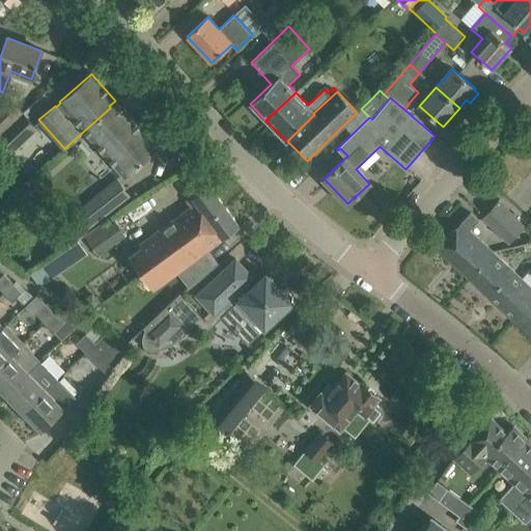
[(0,134),(22,114),(9,101),(0,109),(0,134)]
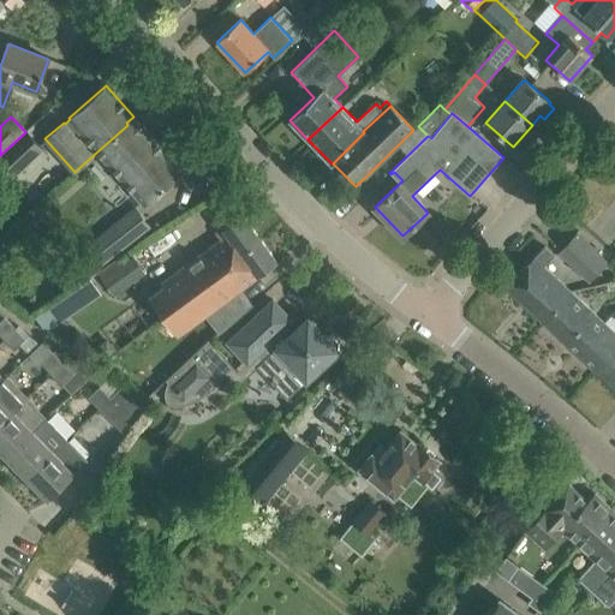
[(127,125),(97,151),(144,206),(183,172),(133,117),(126,123),(127,125)]
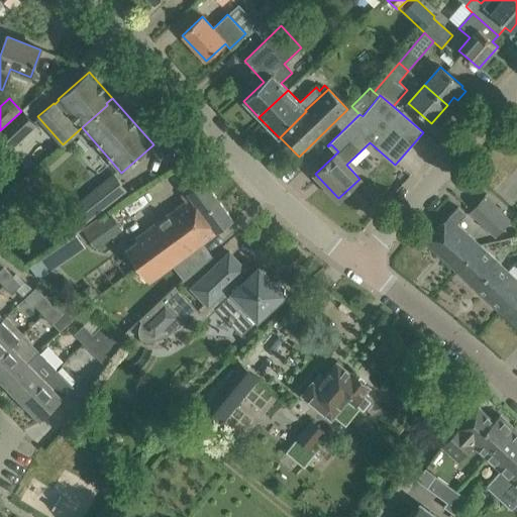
[(0,130),(0,139),(9,149),(34,125),(21,111),(0,130)]
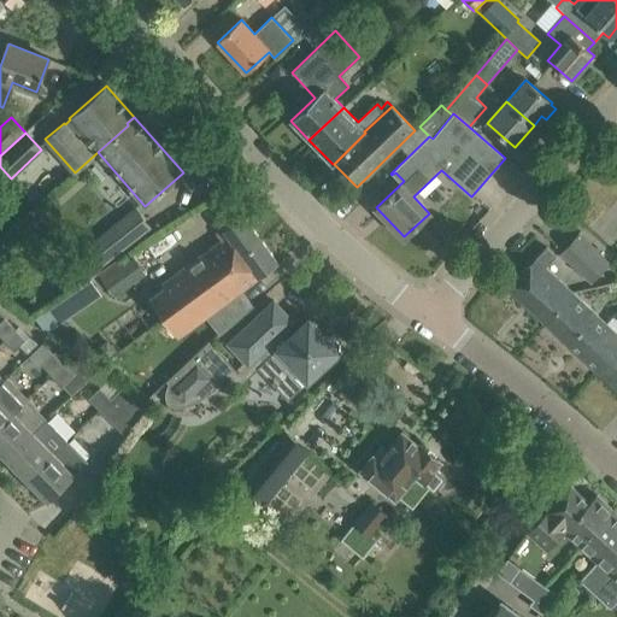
[(164,288),(150,299),(165,321),(180,310),(174,301),(260,239),(242,215),(223,229),(217,234),(222,241),(160,285),(164,288)]
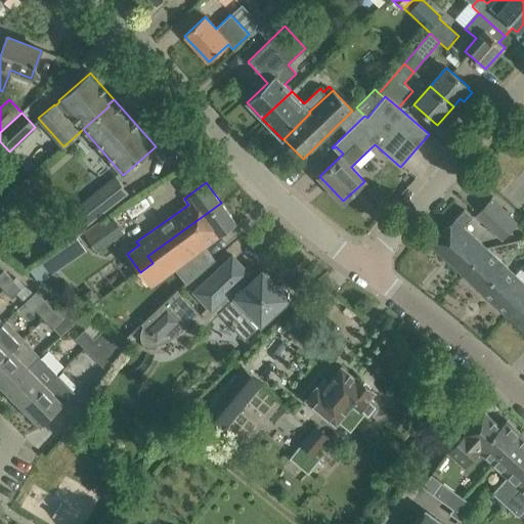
[(95,194),(69,215),(75,223),(69,228),(76,237),(82,232),(79,228),(105,208),(95,194)]
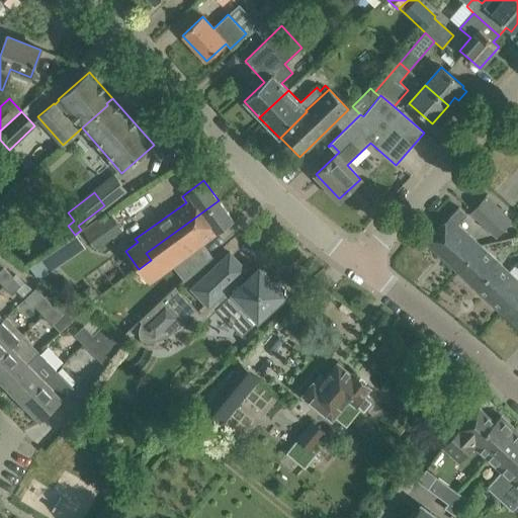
[(486,196),(470,212),(497,238),(512,222),(486,196)]
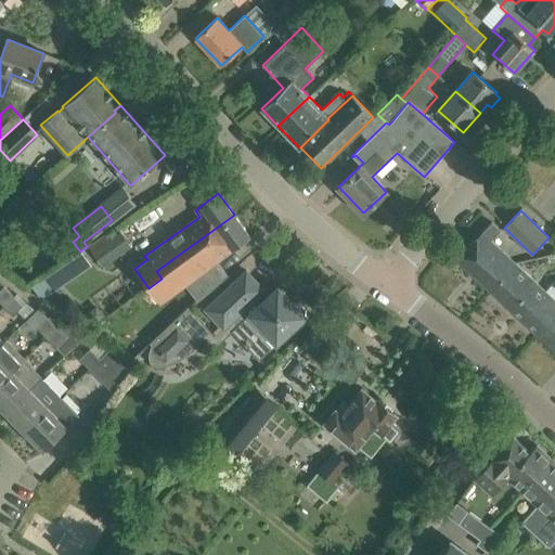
[(162,279),(149,288),(158,302),(184,284),(195,299),(224,273),(216,261),(232,249),(249,236),(234,215),(156,271),(162,279)]
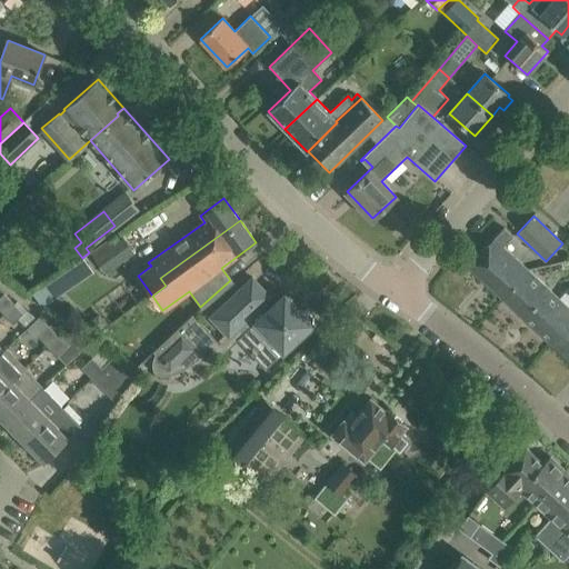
[(502,247),(512,237),(503,228),(468,266),(502,298),(528,270),(502,247)]
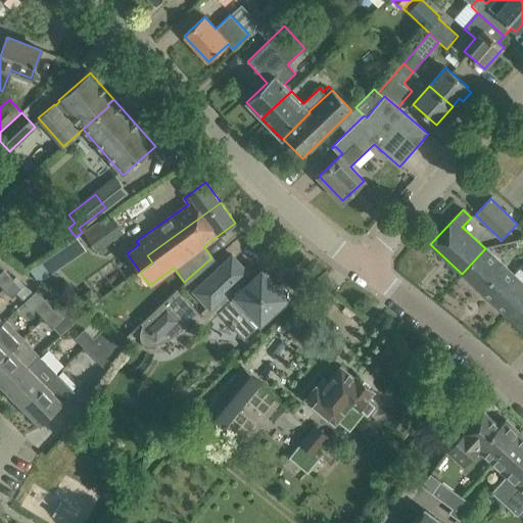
[(84,239),(93,252),(121,233),(110,220),(84,239)]
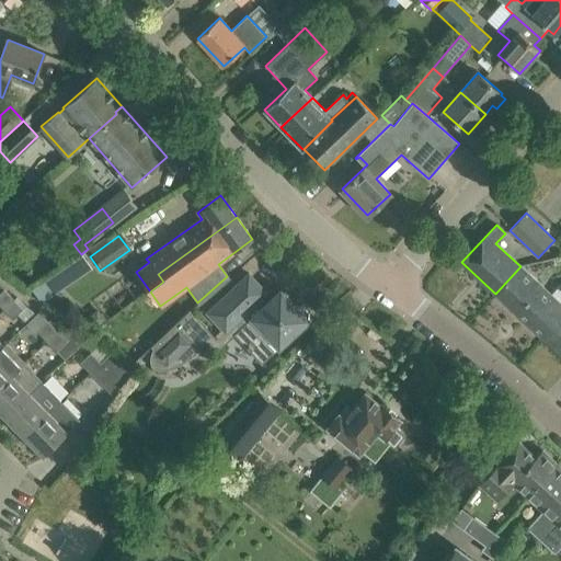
[(521,266),(495,294),(542,339),(560,319),(560,284),(551,296),(521,266)]
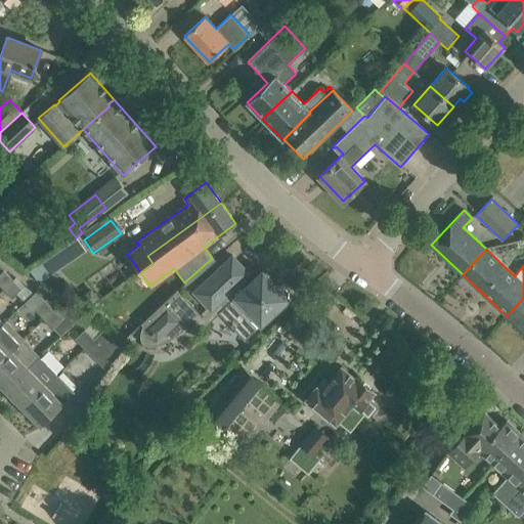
[(199,288),(192,293),(210,311),(218,304),(222,308),(219,311),(245,340),(289,298),(288,296),(288,292),(282,287),(278,287),(263,270),(248,285),(244,279),(251,272),(233,254),(199,288)]
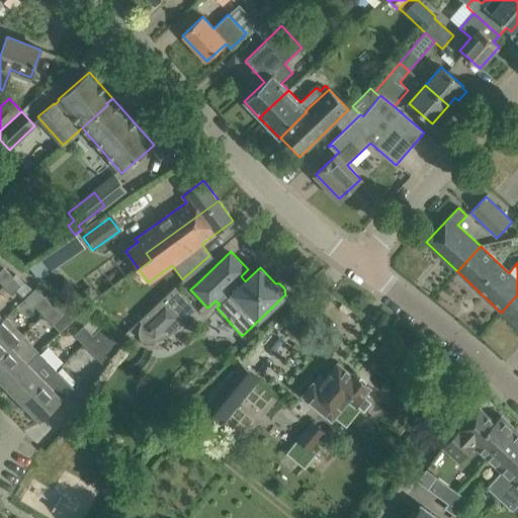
[(0,283),(2,285),(12,276),(3,267),(0,270),(0,283)]
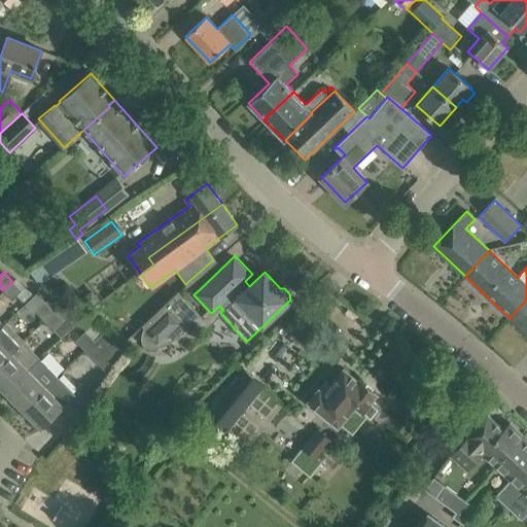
[(12,281),(2,290),(12,300),(22,290),(12,281)]
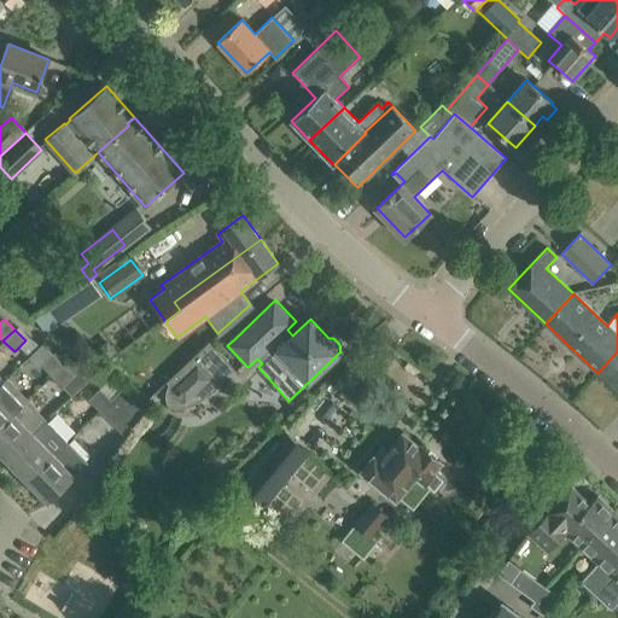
[(209,385),(219,378),(219,379),(231,367),(220,355),(226,349),(215,336),(172,375),(179,383),(176,388),(178,391),(178,394),(179,395),(185,396),(190,395),(200,391),(209,385)]
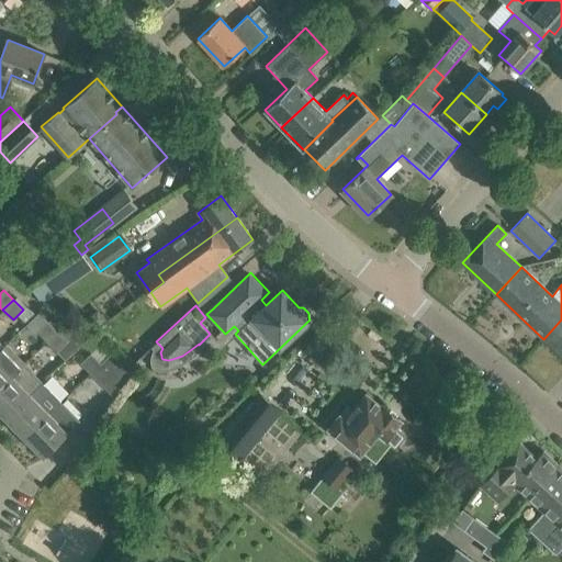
[(46,341),(56,333),(38,313),(26,324),(35,333),(36,332),(46,341)]
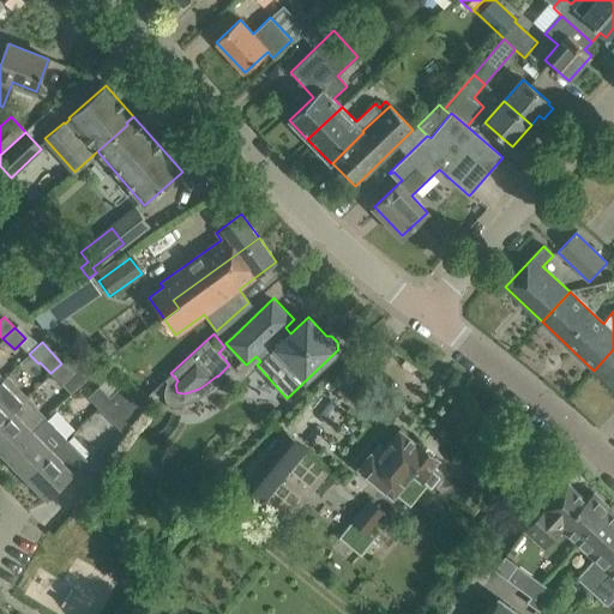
[(613,349),(594,371),(613,389),(613,349)]
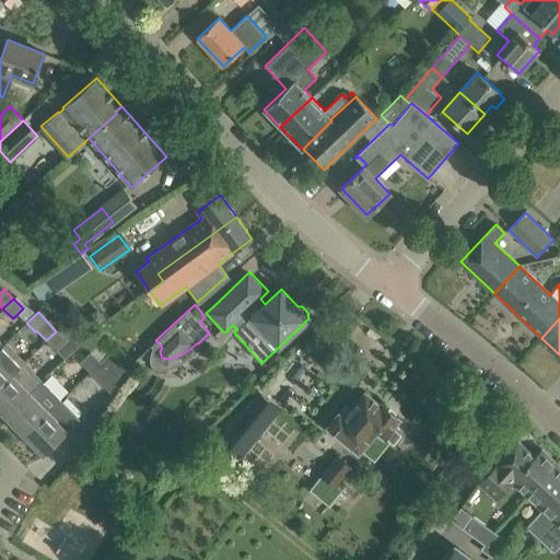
[(46,340),(65,360),(80,345),(71,336),(66,341),(56,331),(46,340)]
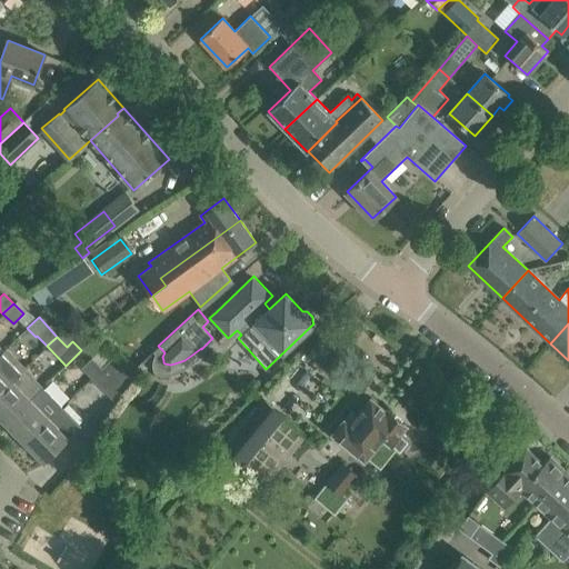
[(5,350),(0,353),(0,391),(26,367),(8,348),(5,350)]
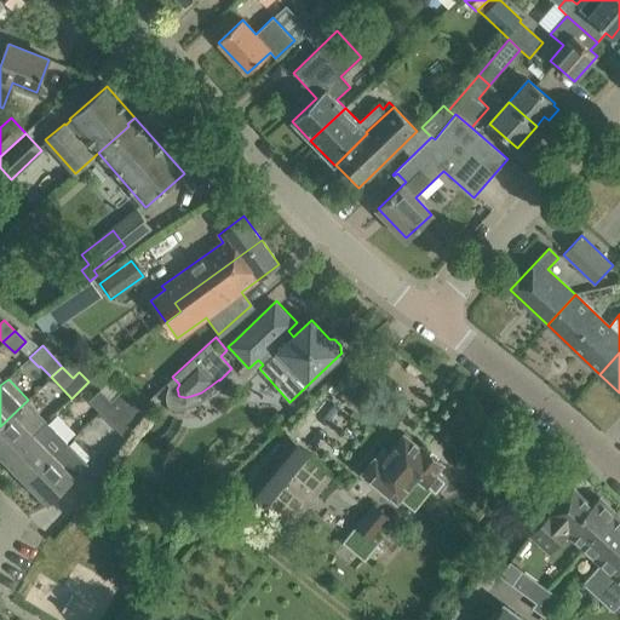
[(87,401),(98,412),(110,401),(98,390),(87,401)]
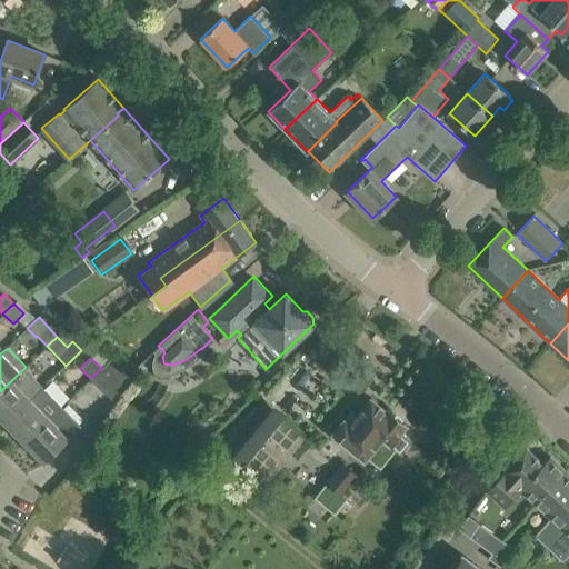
[(90,378),(101,389),(113,401),(131,378),(111,358),(101,368),(90,378)]
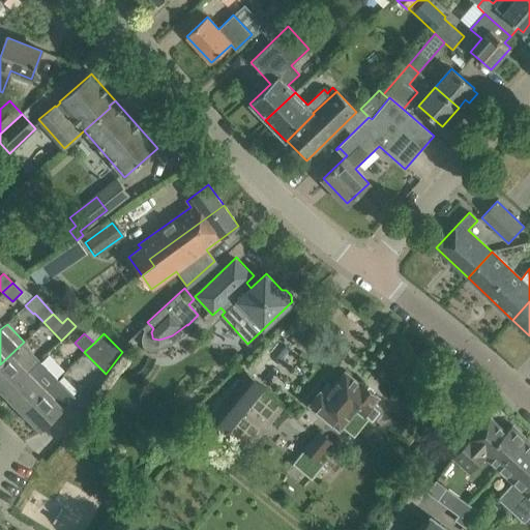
[(24,342),(0,364),(0,388),(5,394),(39,361),(23,344),(24,343),(24,342)]
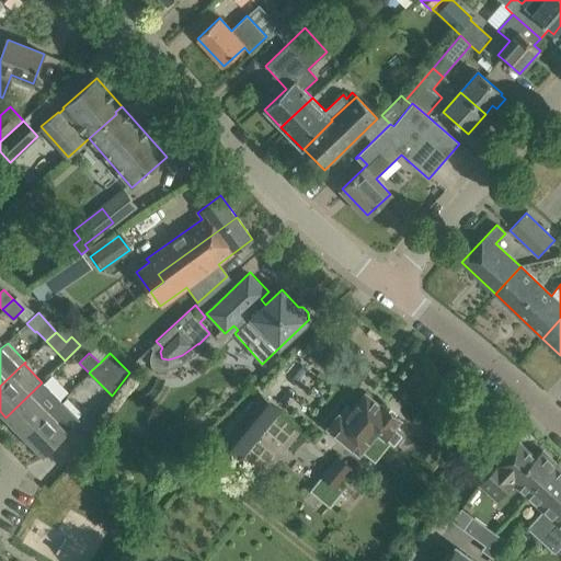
[(42,382),(6,418),(24,436),(60,401),(42,382)]
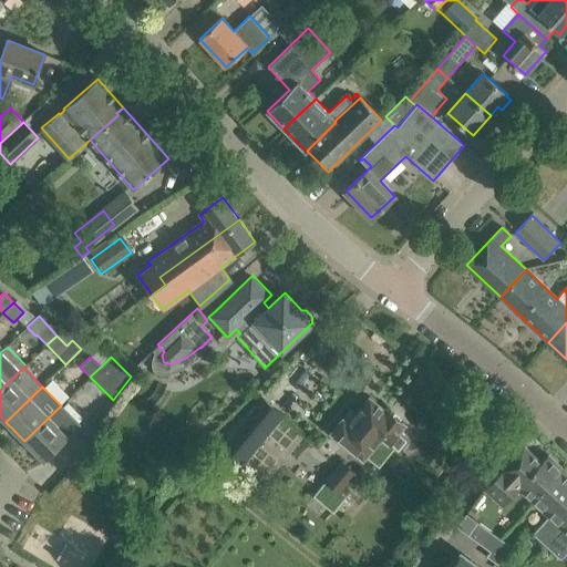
[(284,413),(261,395),(218,447),(240,465),(284,413)]
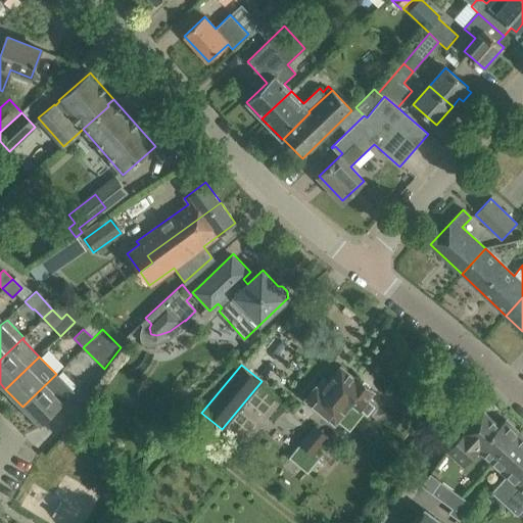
[(316,386),(305,398),(335,422),(338,419),(349,428),(362,413),(367,417),(377,405),(368,396),(373,390),(357,377),(355,378),(341,366),(321,390),(316,386)]
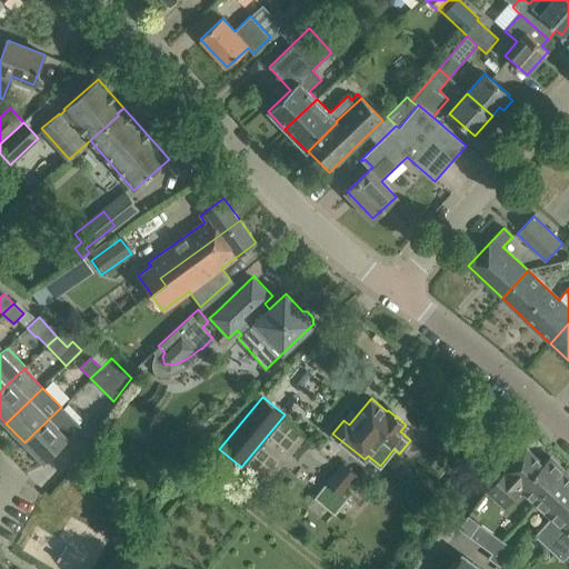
[(25,442),(43,462),(81,426),(61,407),(25,442)]
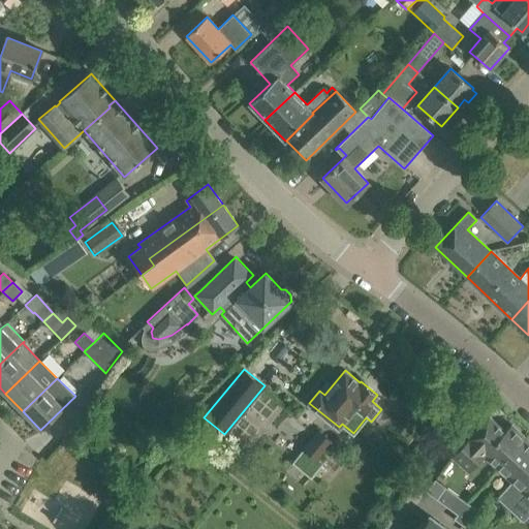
[(498,469),(526,439),(510,425),(504,431),(489,416),(452,457),(469,472),(484,457),(498,469)]
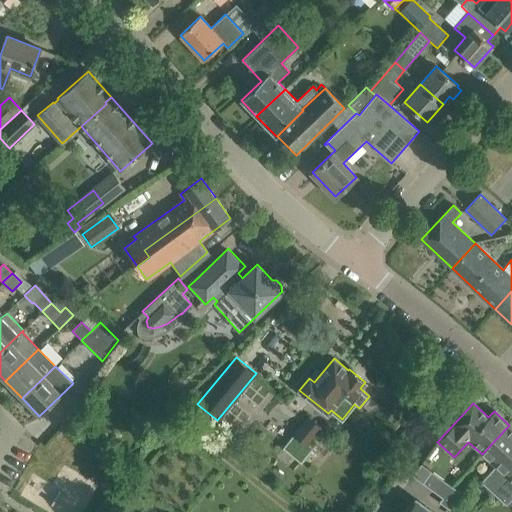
[(321,427),(308,417),(285,446),(303,460),(314,448),(308,443),(321,427)]
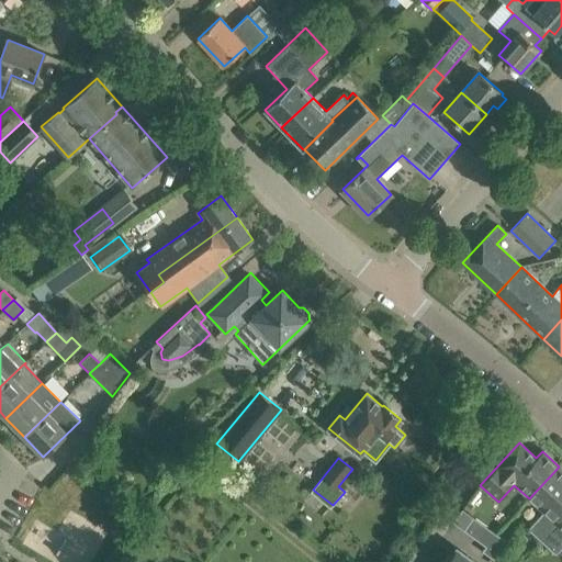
[(561,469),(559,467),(529,498),(543,512),(528,529),(541,541),(561,518),(561,469)]
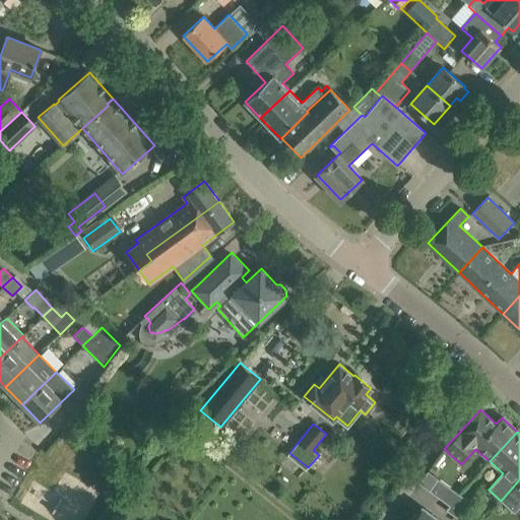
[(450,507),(458,495),(438,479),(429,491),(449,506),(450,507)]
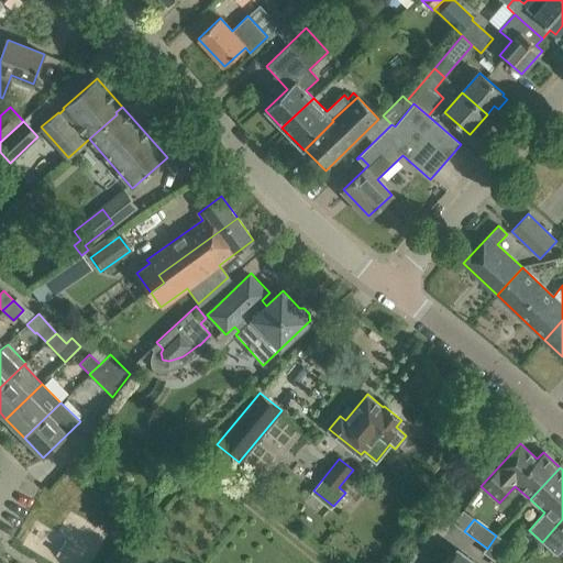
[(562,519),(542,542),(556,555),(562,547),(562,519)]
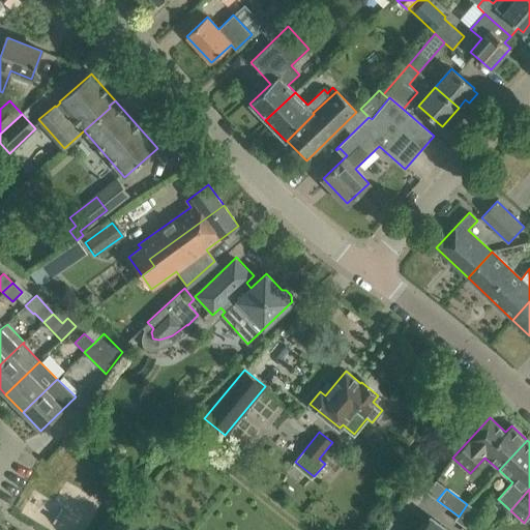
[(459,517),(458,516),(454,521),(466,528),(477,511),(467,504),(459,517)]
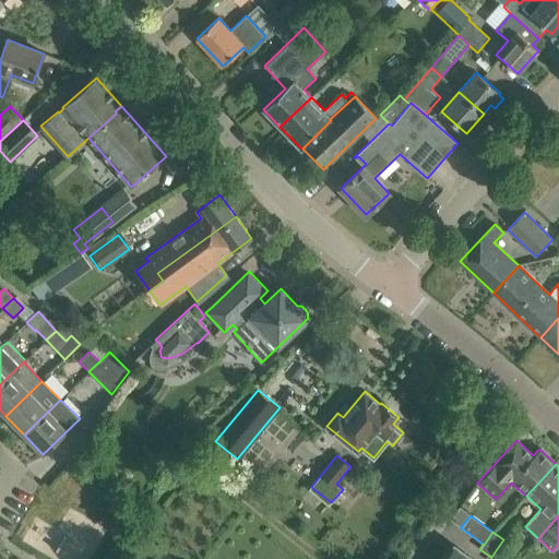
[(472,558),(454,546),(448,554),(445,552),(440,558),(472,558)]
